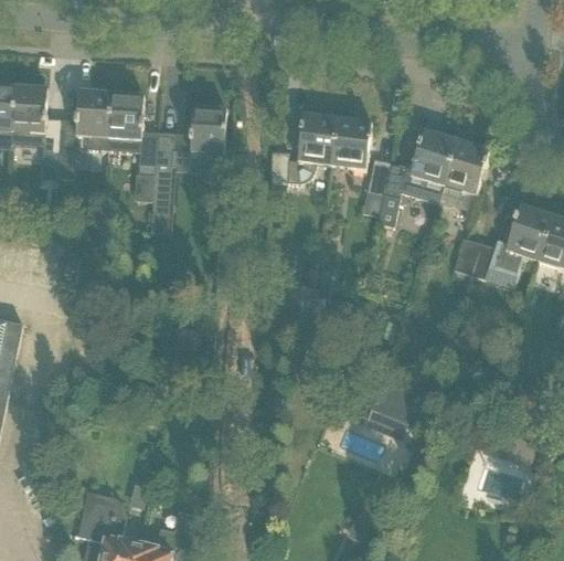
[(0,143),(11,144),(11,133),(14,91),(0,90),(1,86),(0,86),(0,143)]
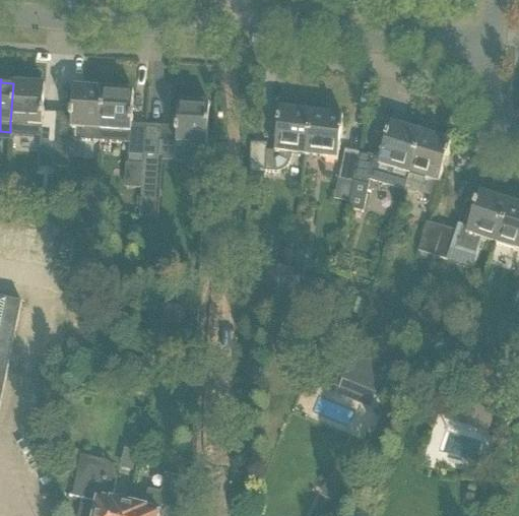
[(10,122),(10,132),(39,134),(38,139),(54,140),(56,110),(43,109),(44,108),(42,107),(44,82),(26,81),(26,84),(13,83),(10,122)]
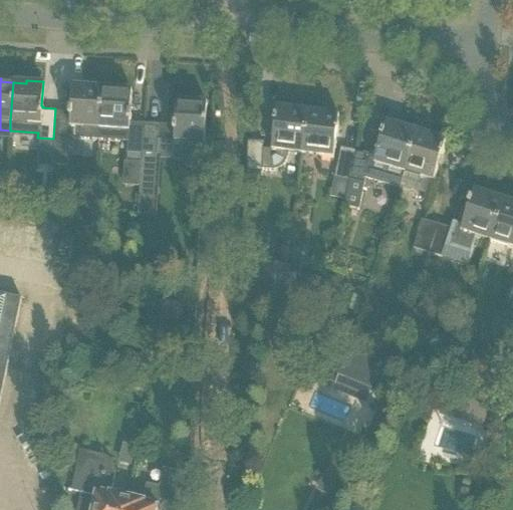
[(53,139),(52,148),(67,149),(68,140),(68,135),(97,137),(98,126),(100,88),(88,87),(88,84),(71,83),(69,107),(68,107),(68,109),(55,108),(53,139)]
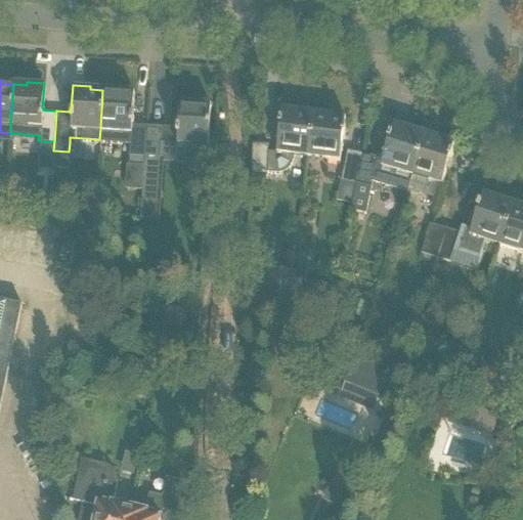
[(100,129),(99,139),(128,141),(127,153),(143,154),(145,123),(131,122),(131,121),(132,121),(133,114),(132,114),(133,89),(116,88),(116,91),(102,90),(100,129)]
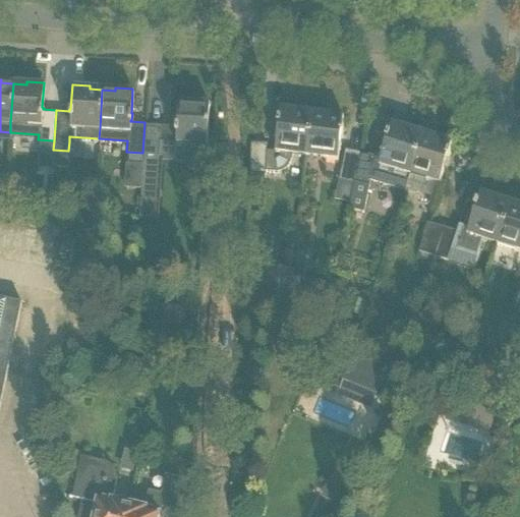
[(142,153),(139,198),(154,199),(157,154),(175,155),(176,140),(188,141),(206,142),(207,136),(207,130),(209,102),(178,100),(177,112),(168,111),(168,123),(145,122),(142,153)]
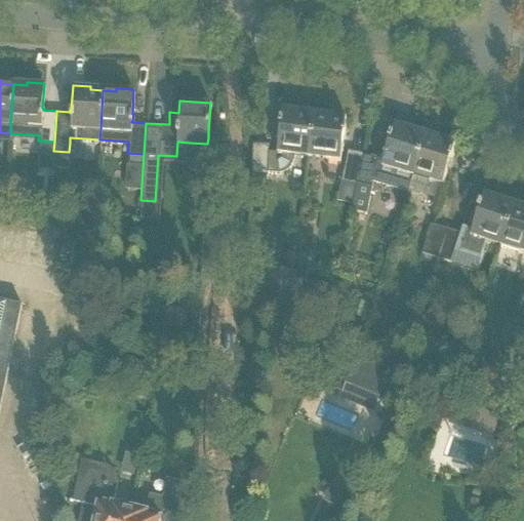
[(280,124),(276,151),(275,151),(274,151),(273,152),(272,153),(272,158),(275,158),(274,171),(283,170),(286,167),(289,164),(291,160),(293,153),(308,155),(313,114),(300,112),(301,110),(282,107),(280,118),(279,118),(278,124),(280,124)]
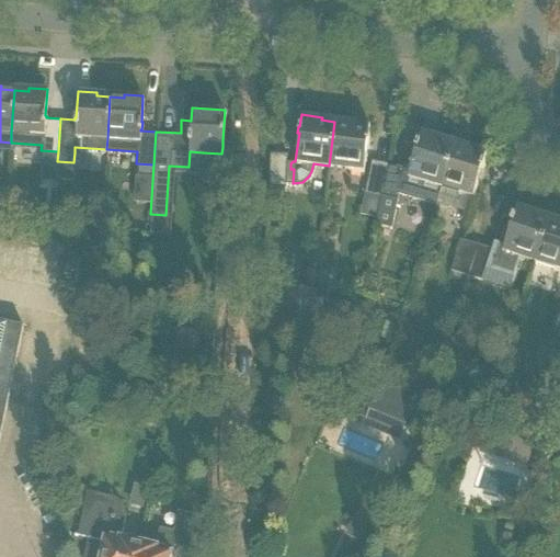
[(347,123),(334,122),(329,166),(363,170),(366,141),(368,141),(369,135),(367,135),(368,123),(347,120),(347,123)]
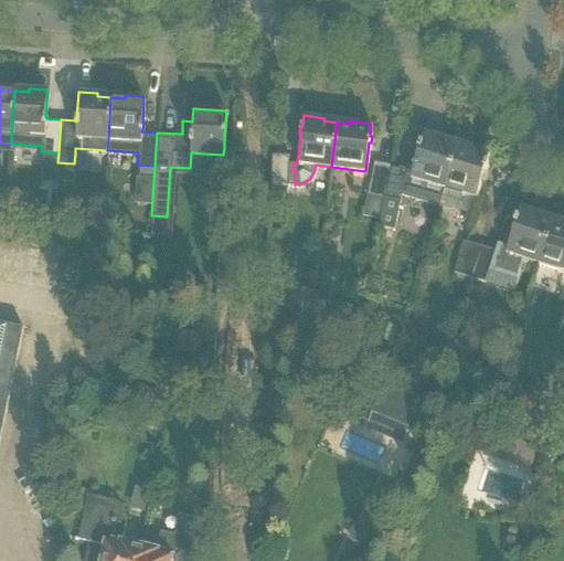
[(383,196),(376,224),(393,228),(400,199),(401,194),(438,205),(444,188),(457,145),(444,140),(444,137),(424,131),(421,143),(418,143),(416,149),(418,149),(414,161),(408,160),(406,167),(390,163),(383,196)]
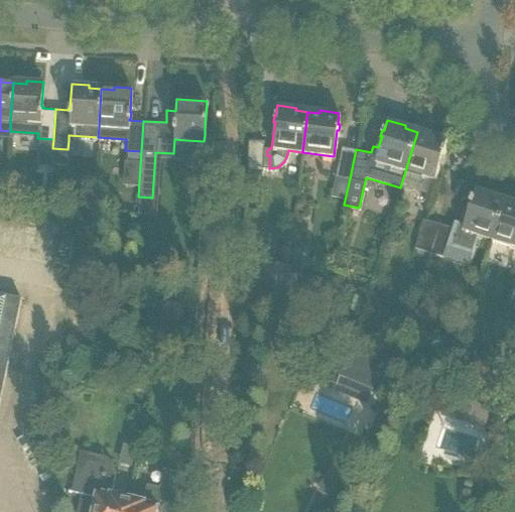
[(417,132),(405,171),(434,179),(441,155),(443,155),(445,149),(443,148),(446,138),(428,132),(427,135),(417,132)]
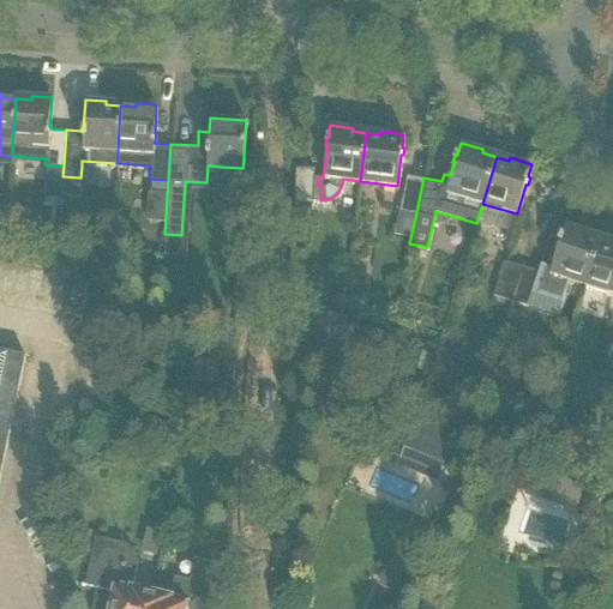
[(295,164),(293,200),(312,202),(314,166),(295,164)]
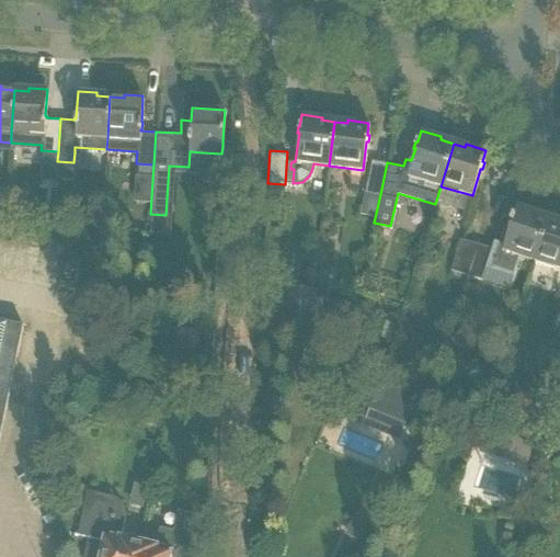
[(380,194),(387,162),(370,158),(364,191),(380,194)]
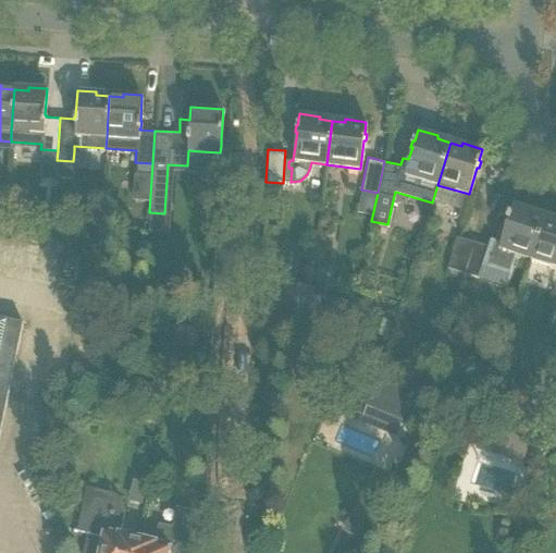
[(507,221),(501,241),(495,240),(486,268),(507,274),(514,253),(530,258),(544,217),(532,212),(533,209),(513,203),(509,214),(507,213),(505,220),(507,221)]
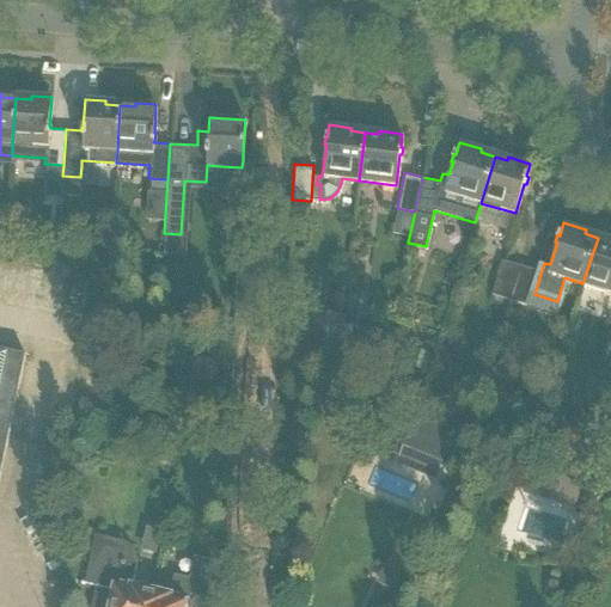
[(610,241),(610,243),(598,238),(582,283),(610,293),(610,241)]
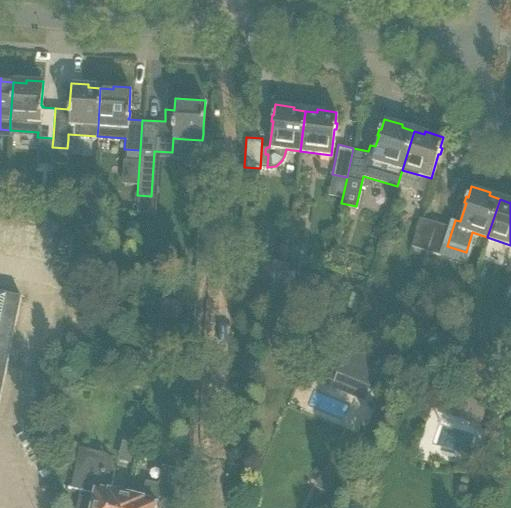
[(425,250),(434,221),(419,216),(410,245),(425,250)]
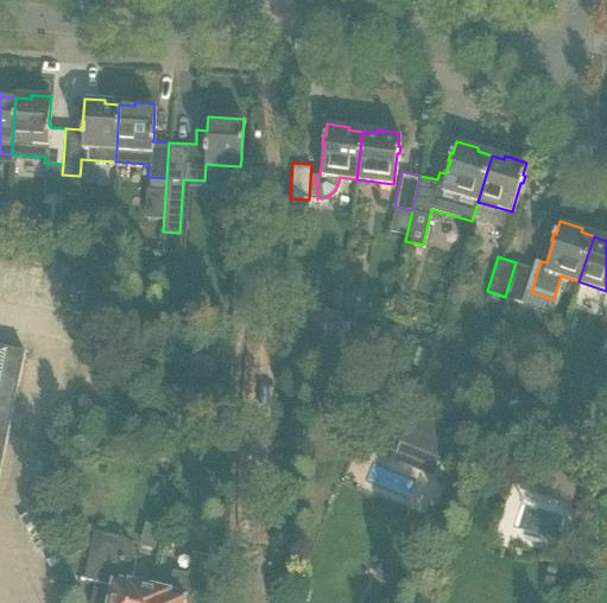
[(532,268),(516,262),(505,297),(523,303),(532,268)]
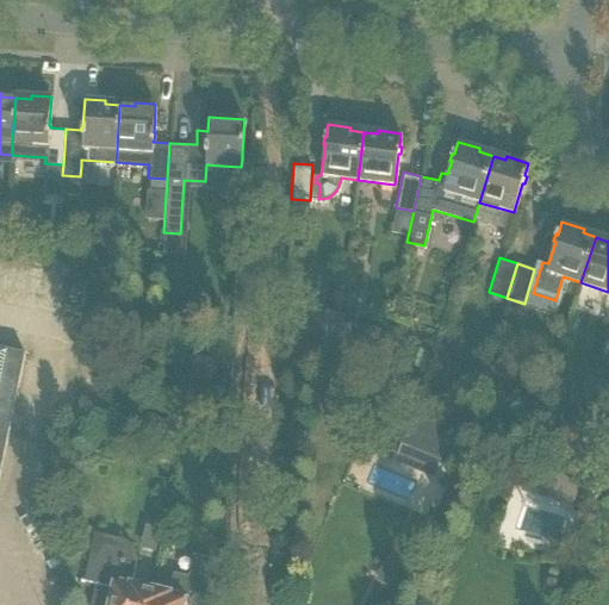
[(333,288),(330,306),(340,307),(342,289),(333,288)]
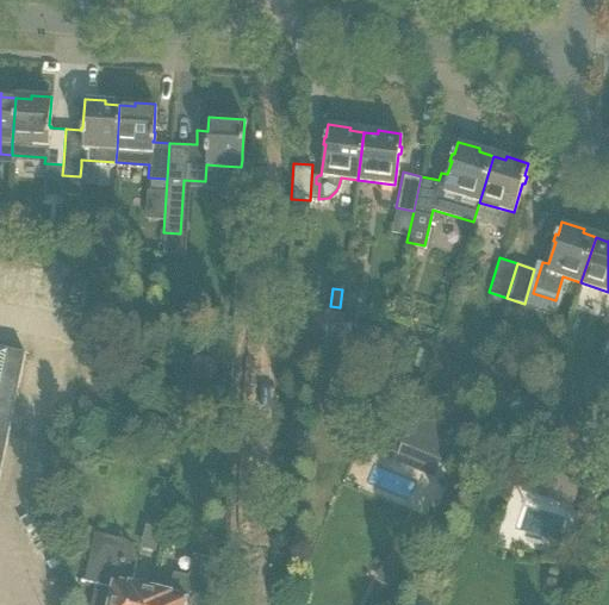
[(310,312),(310,332),(309,355),(340,356),(342,313),(310,312)]
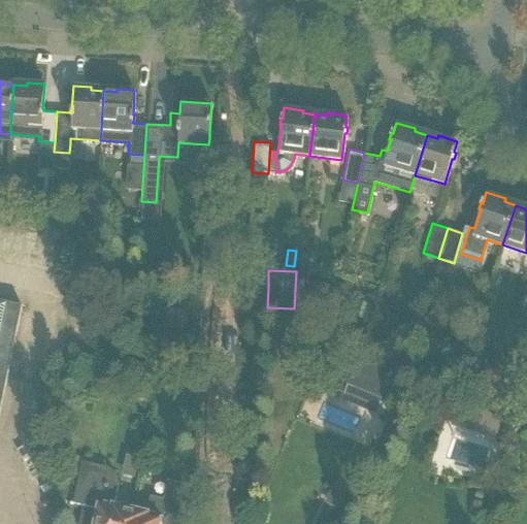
[(308,277),(307,291),(321,292),(322,279),(308,277)]
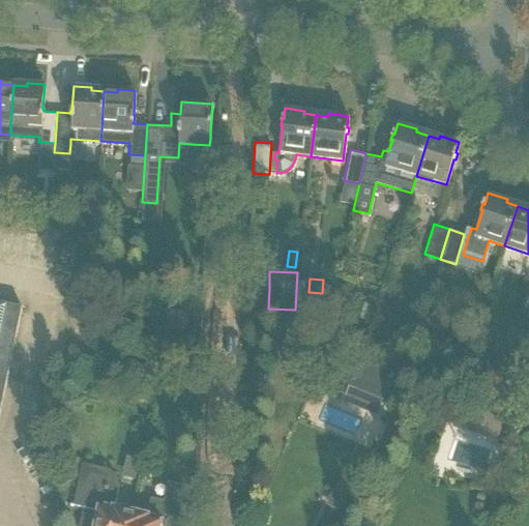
[(0,406),(21,305),(0,301),(0,406)]
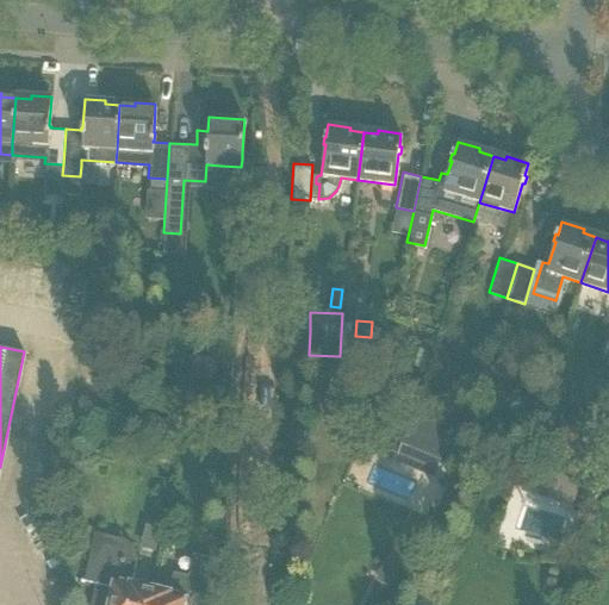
[(410,418),(405,417),(393,450),(437,467),(440,457),(464,467),(467,457),(458,454),(464,437),(436,426),(437,423),(412,413),(410,418)]
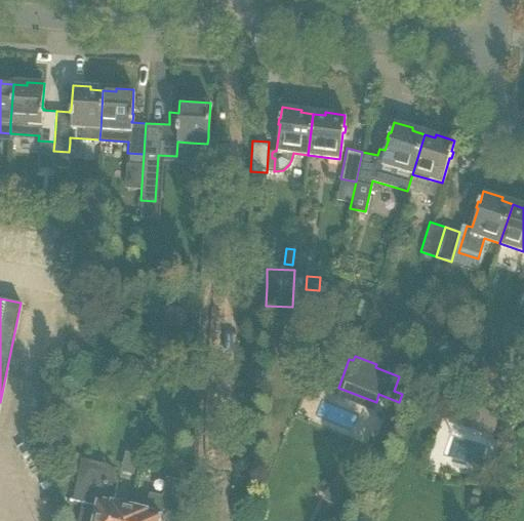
[(495,437),(501,415),(454,396),(446,393),(443,401),(452,403),(447,422),(495,437)]
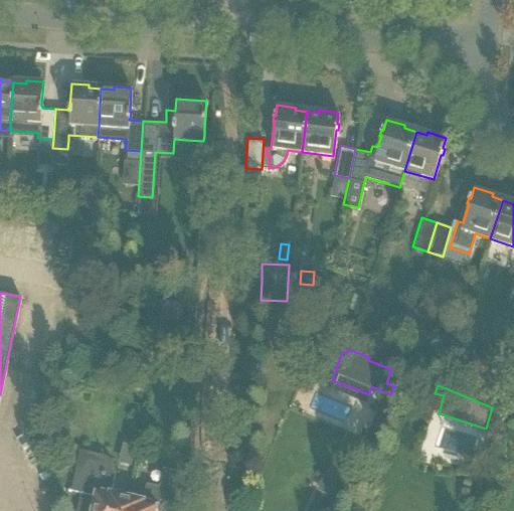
[(104,454),(90,451),(79,449),(70,489),(95,494),(91,510),(122,510),(126,496),(109,492),(114,468),(114,465),(112,461),(110,458),(104,454)]
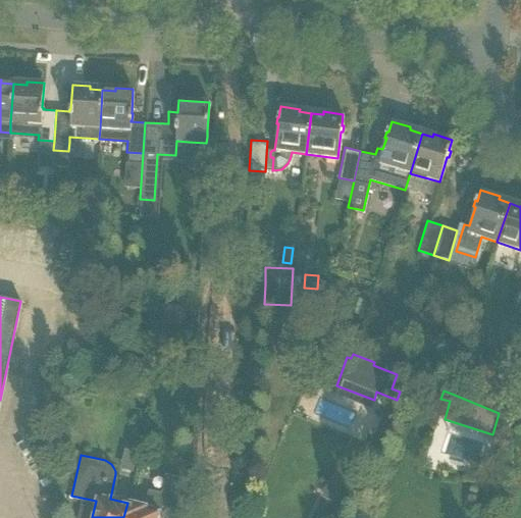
[(144,507),(127,503),(123,517),(156,517),(160,504),(175,507),(181,477),(166,474),(162,491),(148,488),(144,507)]
